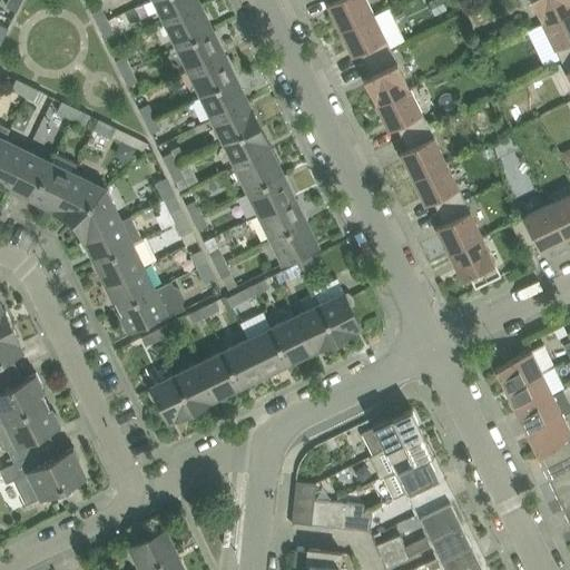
[(9,0),(7,6),(17,11),(21,0),(9,0)]
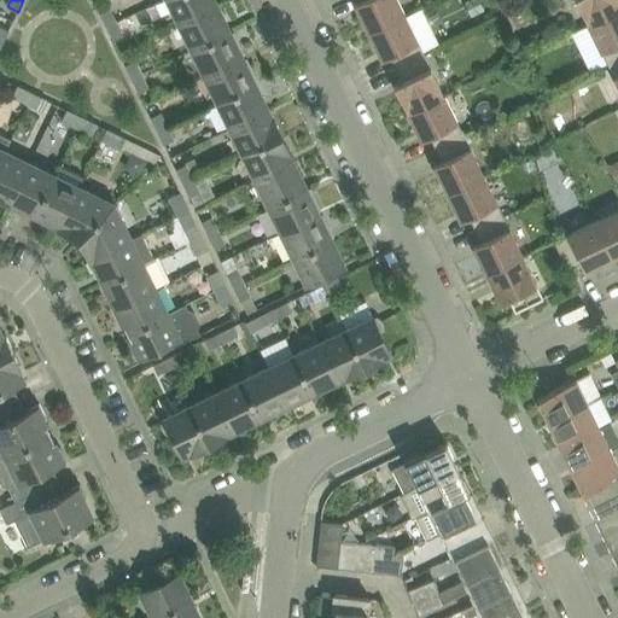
[(168,0),(180,23),(217,5),(215,0),(168,0)]
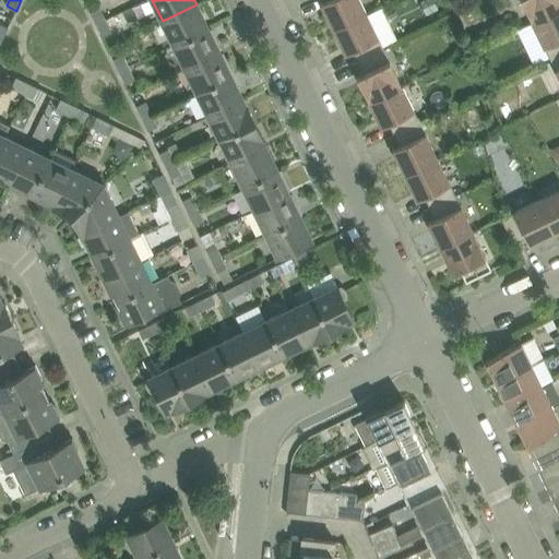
[(326,0),(321,3),(333,28),(367,12),(360,0),(326,0)]
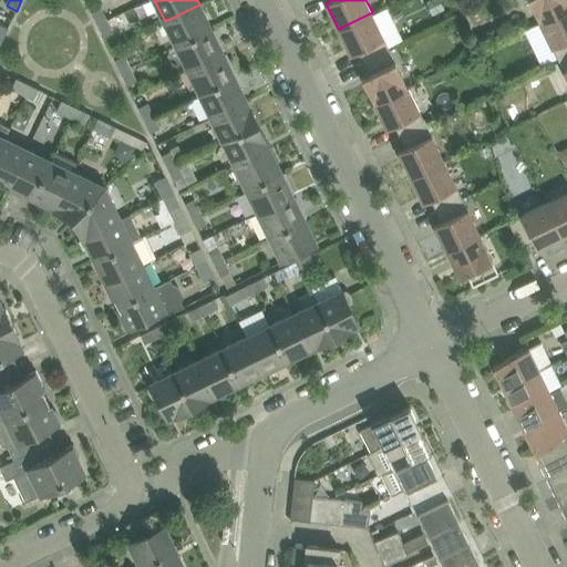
[(439,0),(430,0),(426,2),(432,14),(444,9),(439,0)]
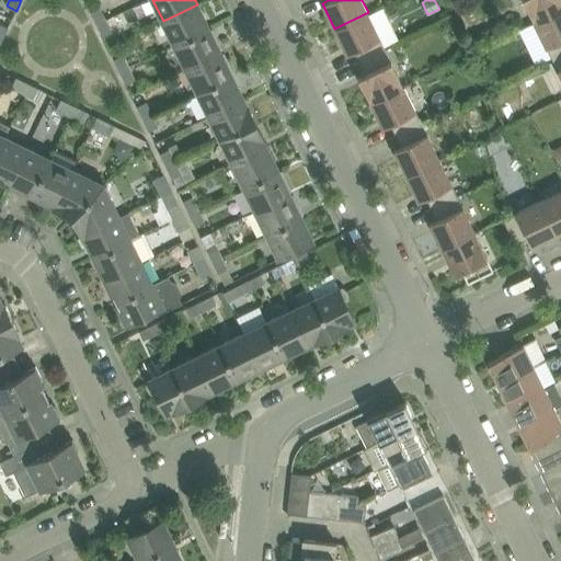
[(560,0),(523,0),(534,22),(560,8),(560,0)]
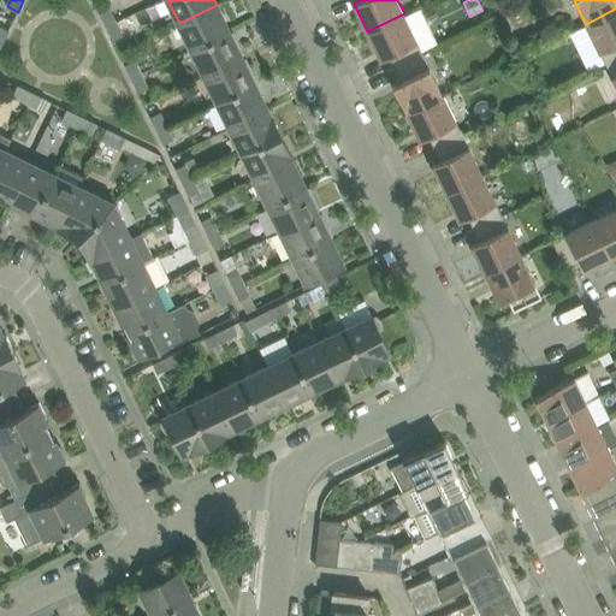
[(179,23),(193,49),(230,30),(217,5),(179,23)]
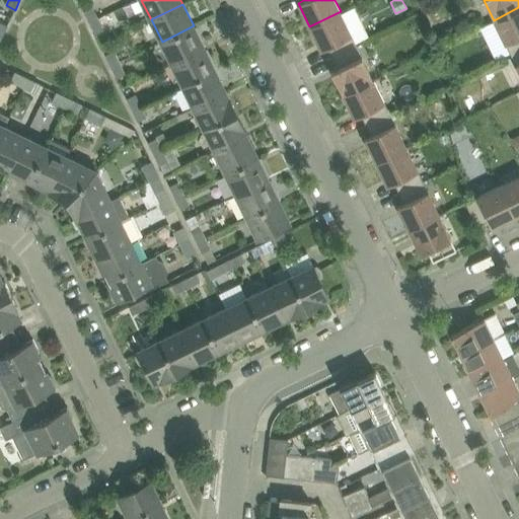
[(92,7),(84,11),(90,22),(98,18),(92,7)]
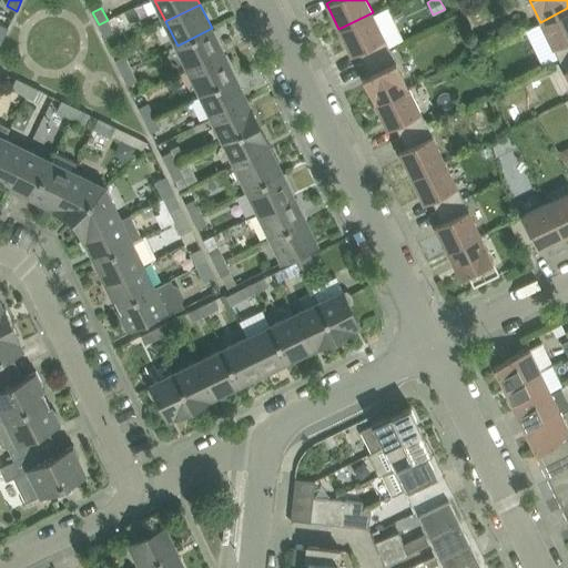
[(567,8),(540,22),(559,60),(567,54),(567,8)]
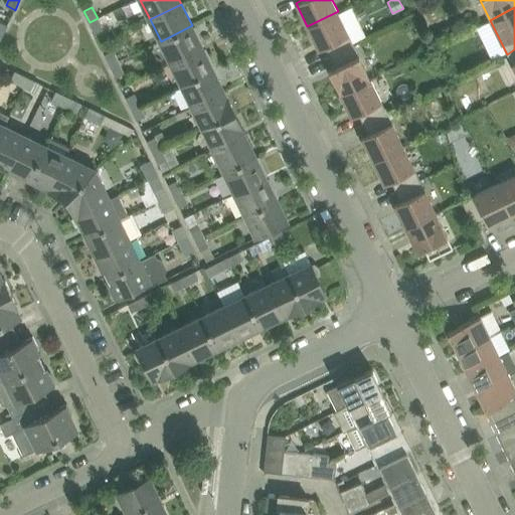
[(339,14),(353,43),(365,37),(351,8),(339,14)]
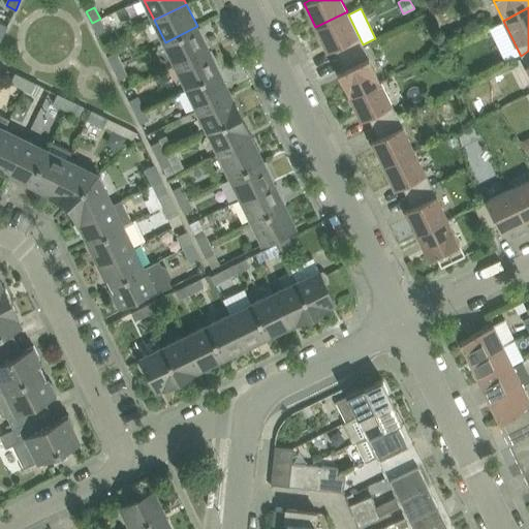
[(335,48),(340,58),(364,47),(363,44),(348,14),(347,11),(315,27),(328,51),(335,48)]
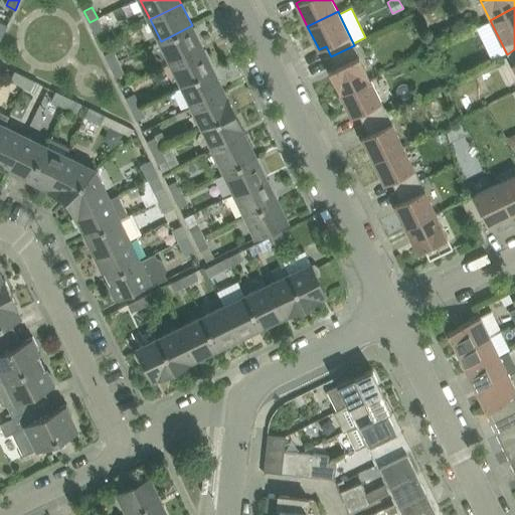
[(98,18),(90,22),(95,33),(103,29),(98,18)]
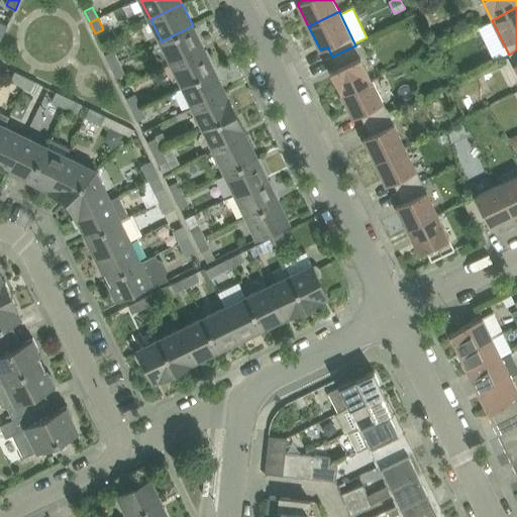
[(509,55),(492,20),(478,27),(494,62),(509,55)]
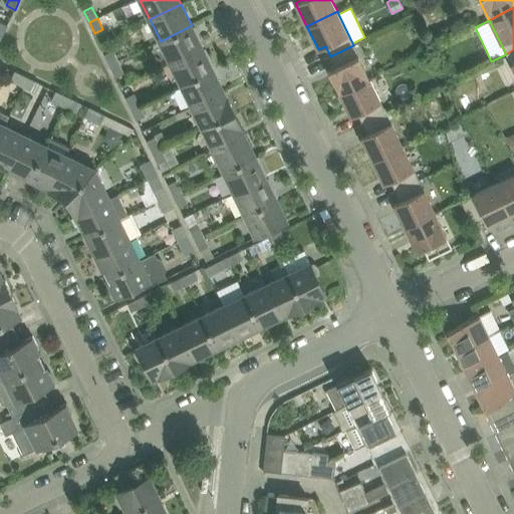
[(161,41),(171,62),(202,47),(199,39),(201,38),(195,26),(193,27),(192,25),(161,41)]
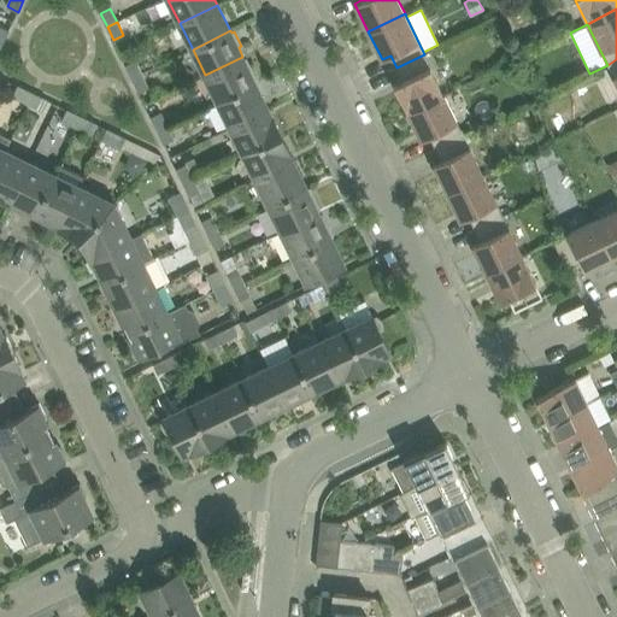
[(394,84),(407,112),(444,94),(424,54),(397,68),(403,80),(394,84)]
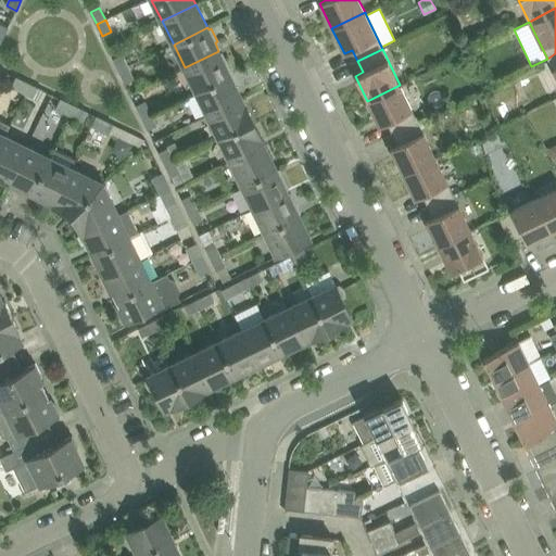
[(185,67),(197,91),(230,75),(229,73),(231,72),(226,59),(223,60),(218,51),(185,67)]
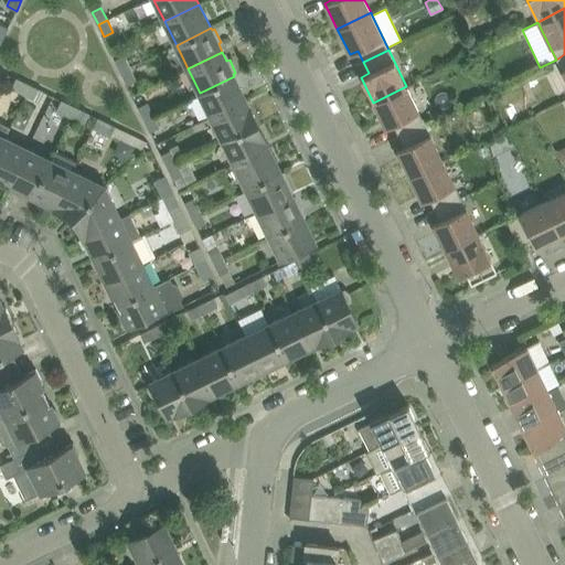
[(124,55),(115,60),(121,72),(130,67),(124,55)]
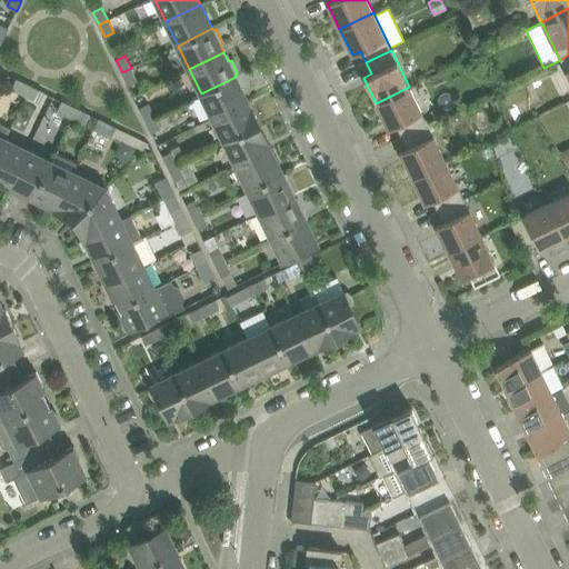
[(131,68),(122,72),(128,85),(137,80),(131,68)]
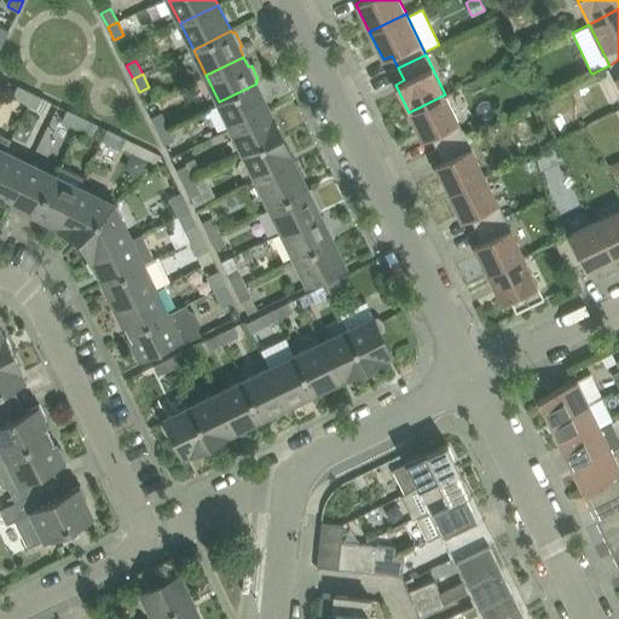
[(219,102),(231,127),(270,109),(256,84),(219,102)]
